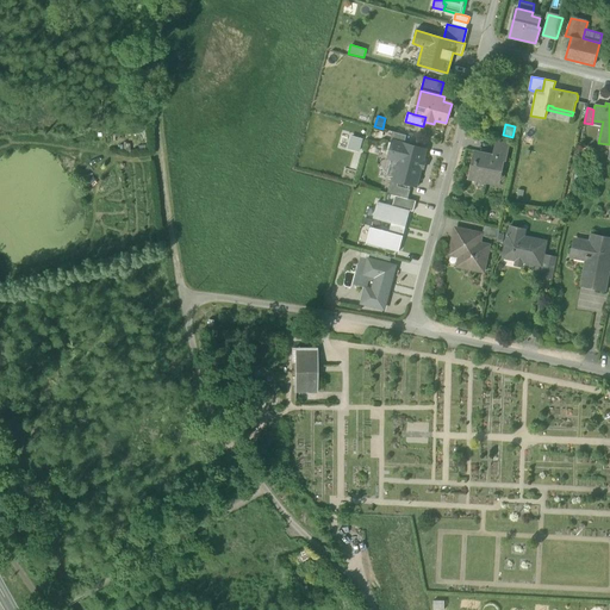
[(391,141),(392,142),(393,141),(404,144),(406,136),(393,132),(391,141)]
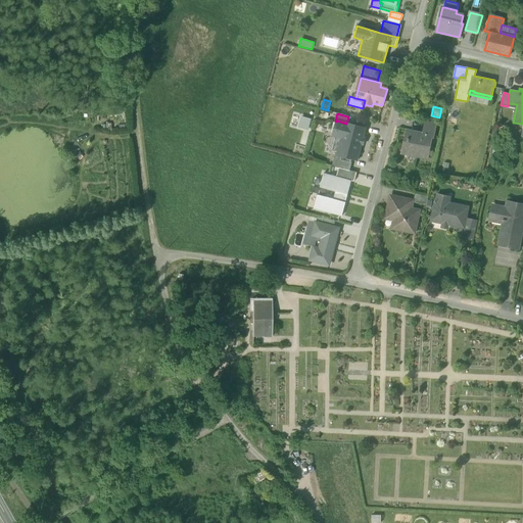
[(311,120),(300,116),(297,128),(307,131),(311,120)]
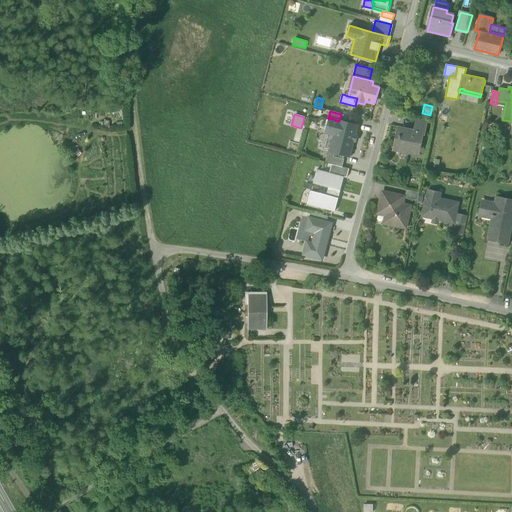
[(327,133),(335,135),(353,140),(357,126),(339,121),(330,118),(329,119),(326,133),(327,133)]
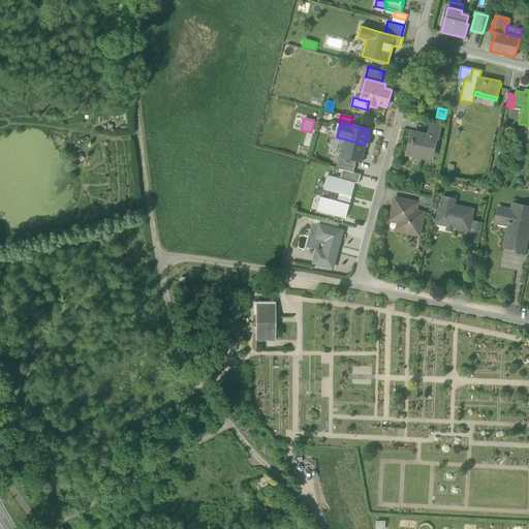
[(434,139),(439,139),(442,124),(430,122),(427,133),(435,135),(434,139)]
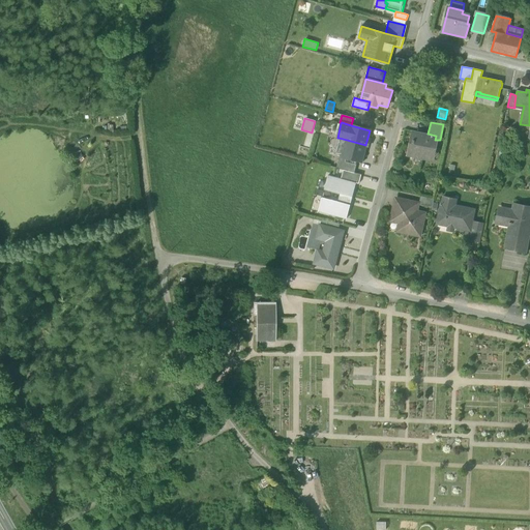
[(410,153),(432,157),(435,140),(436,136),(428,134),(428,135),(423,135),(422,136),(414,135),(413,140),(412,140),(411,142),(412,143),(410,153)]
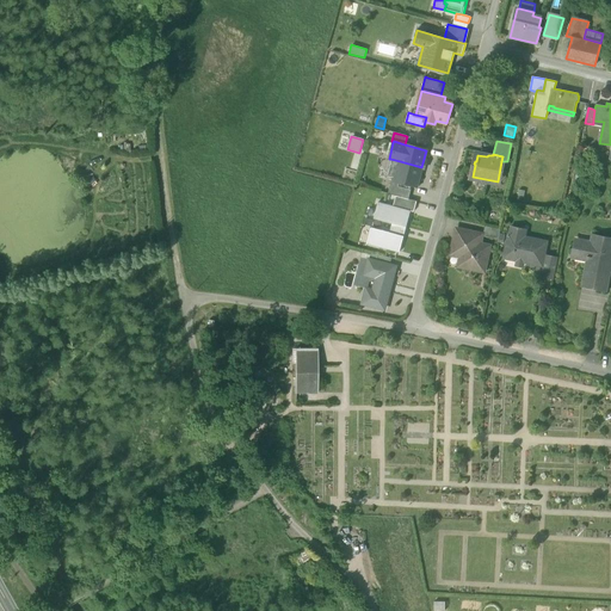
[(394,180),(400,161),(390,159),(386,178),(392,179),(394,180)]
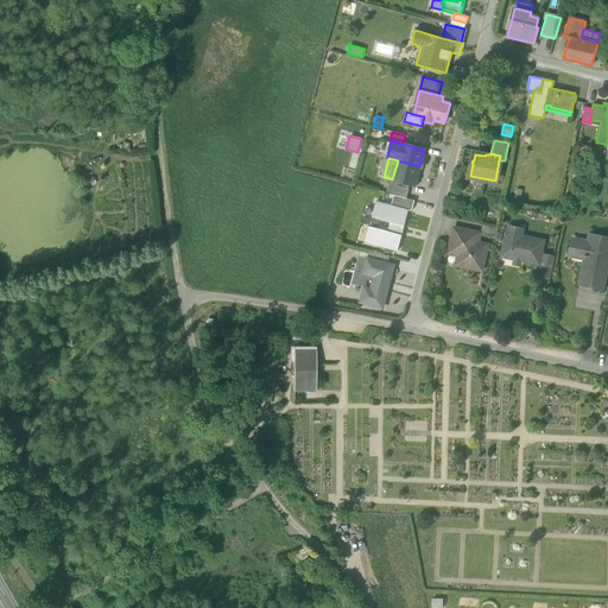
[(415,185),(419,166),(398,160),(392,179),(410,184),(415,185)]
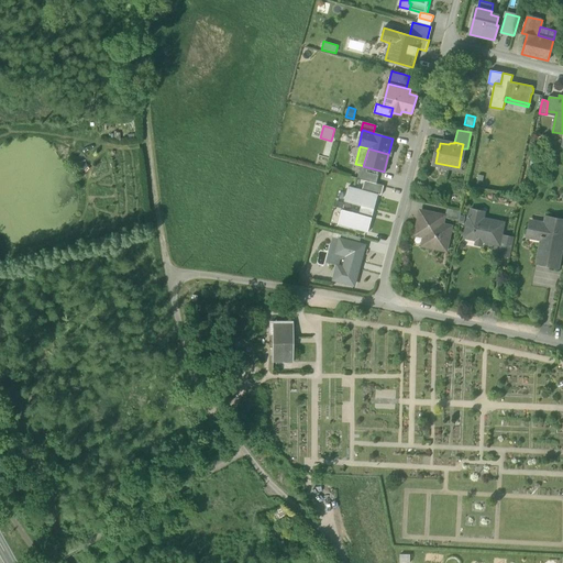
[(376,184),(379,170),(363,166),(361,165),(357,178),(365,180),(376,184)]
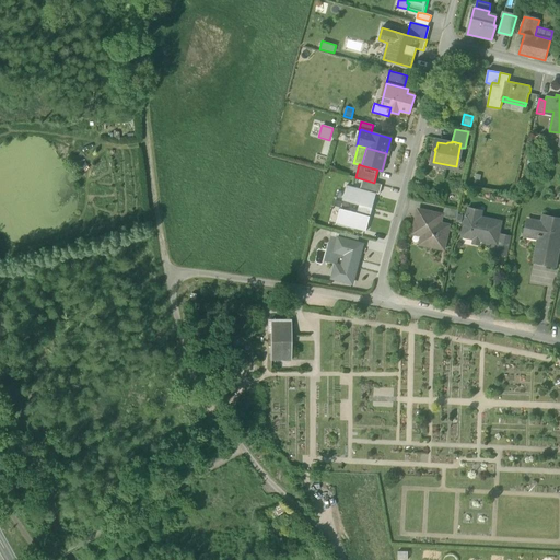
[(374,183),(363,179),(360,189),(376,194),(380,194),(382,185),(374,183)]
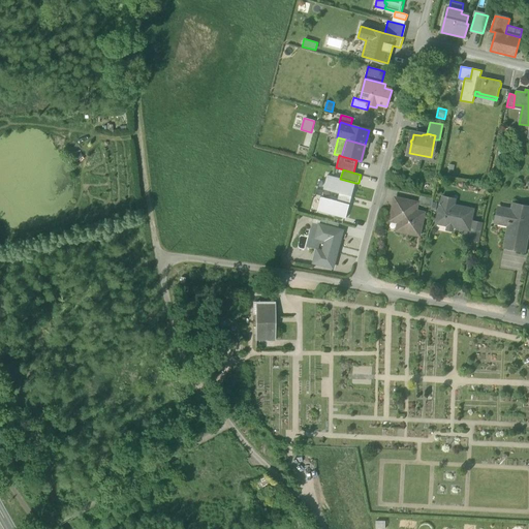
[(323,189),(340,193),(350,196),(351,196),(355,183),(340,179),(328,175),(323,189)]
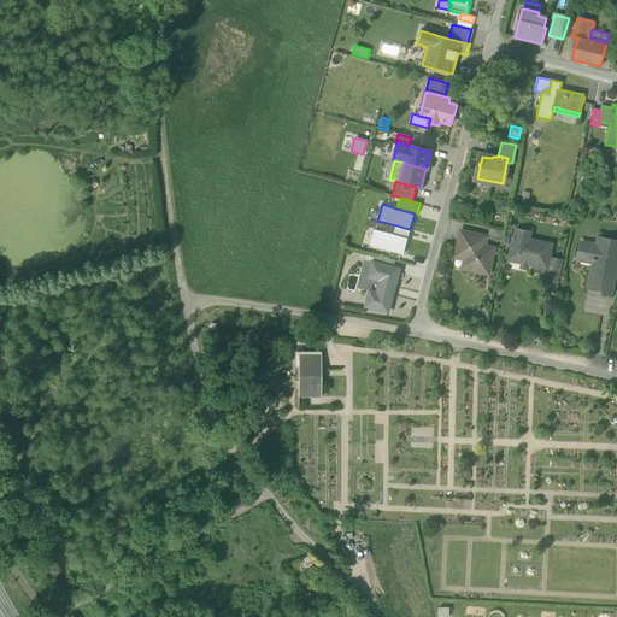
[(409,229),(397,225),(394,235),(406,239),(409,229)]
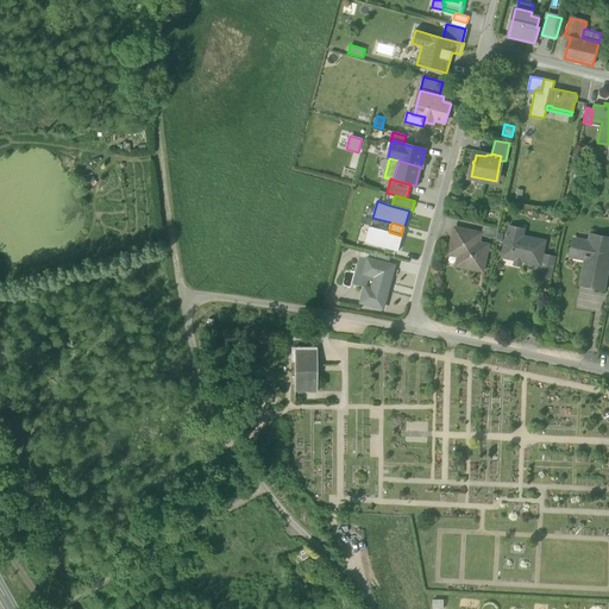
[(482,236),(497,239),(500,228),(484,225),(482,236)]
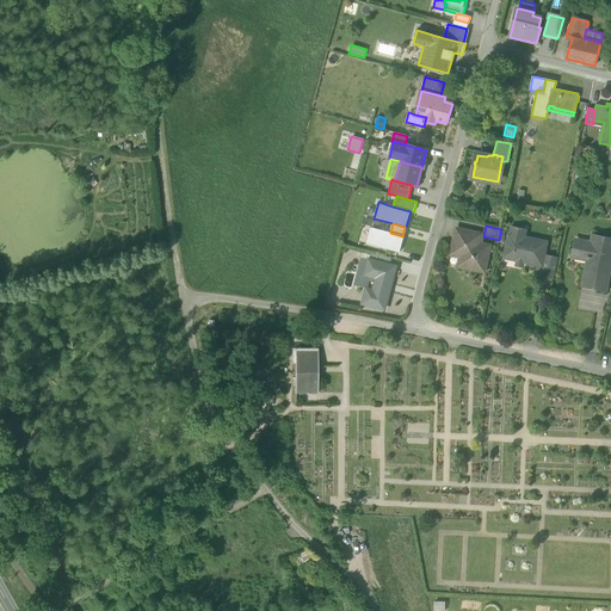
[(403,236),(402,236),(390,233),(371,228),(366,244),(400,252),(403,236)]
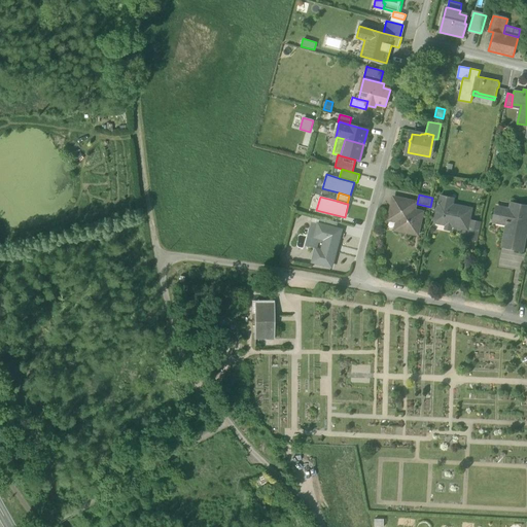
[(398,230),(417,234),(422,213),(413,211),(415,203),(394,199),(390,217),(398,219),(400,221),(398,230)]
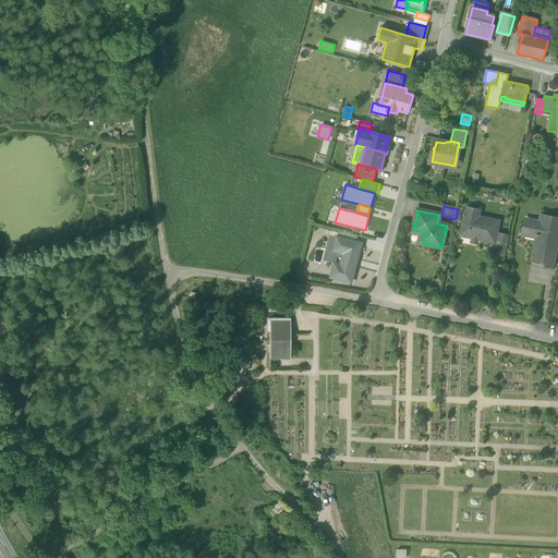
[(461,235),(495,242),(497,233),(499,221),(465,215),(461,235)]
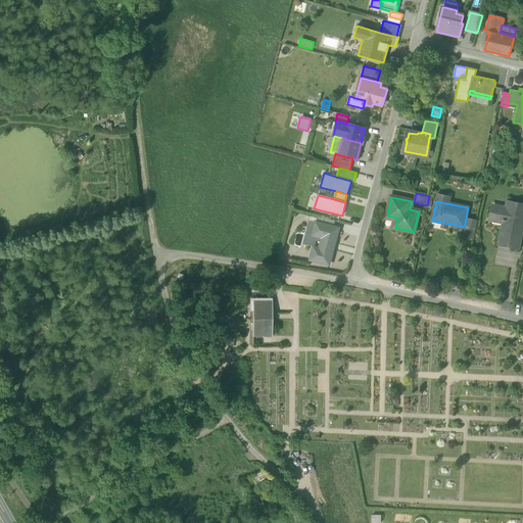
[(501,246),(516,249),(519,238),(522,239),(522,232),(522,205),(509,203),(508,210),(494,208),(492,219),(509,222),(506,235),(503,234),(501,246)]
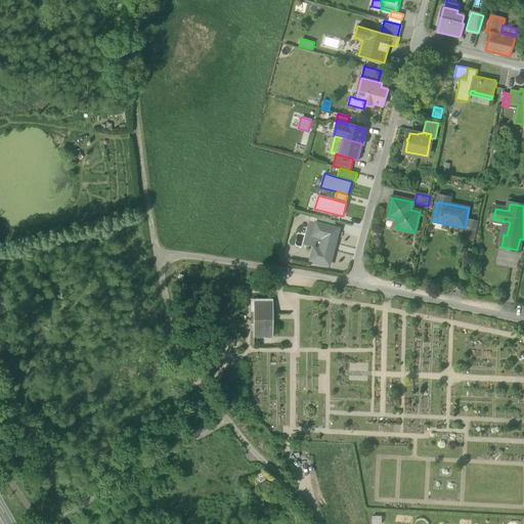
[(316,223),(334,227),(336,221),(318,217),(316,223)]
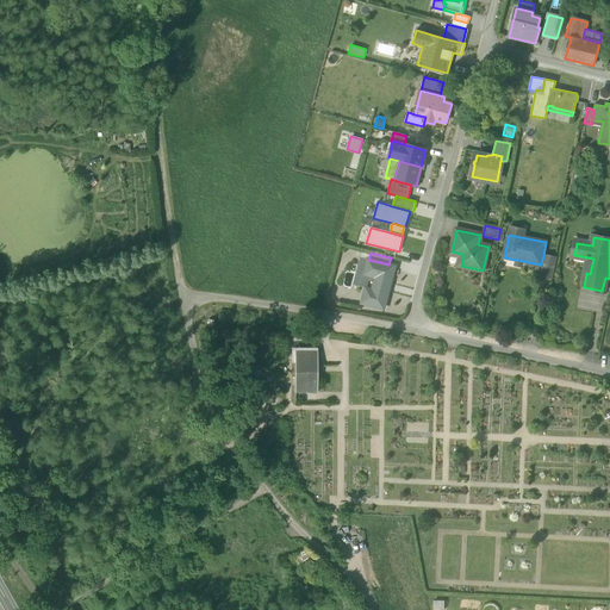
[(541,277),(553,279),(556,257),(543,255),(541,265),(542,266),(541,277)]
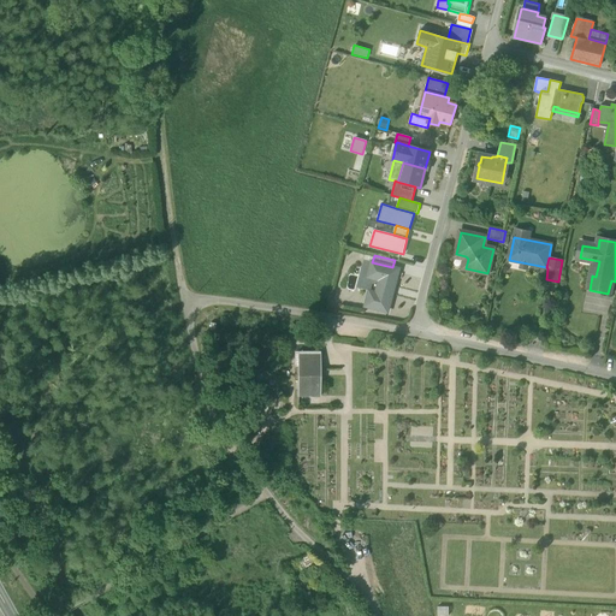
[(369,291),(366,306),(388,312),(392,294),(391,294),(392,286),(394,286),(398,270),(392,267),(372,262),(368,277),(380,279),(377,292),(369,291)]
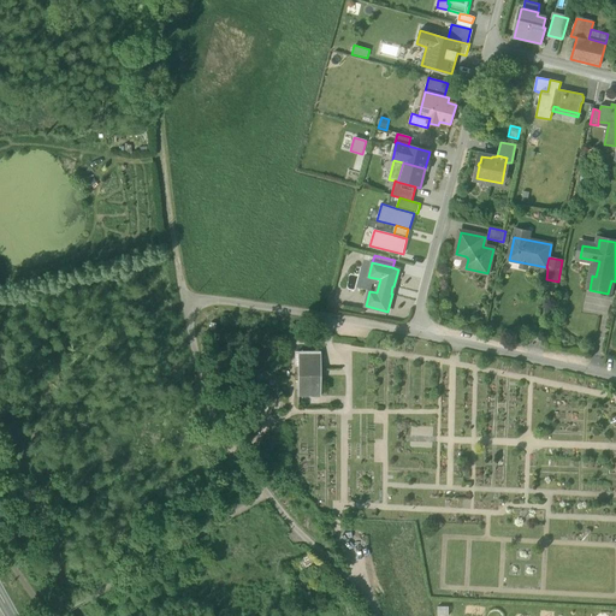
[(297,394),(320,394),(320,351),(297,351),(297,394)]
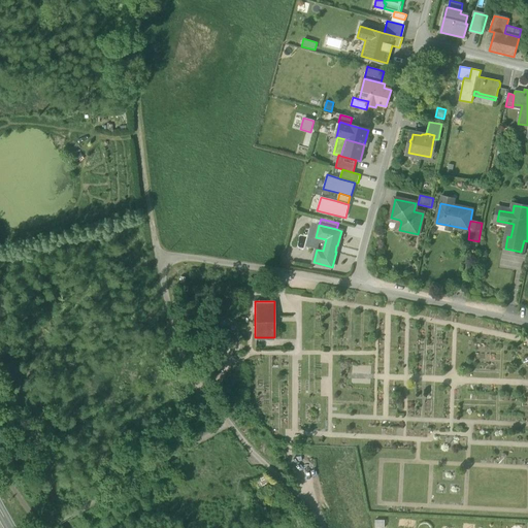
[(219,363),(207,359),(205,365),(217,369),(219,363)]
